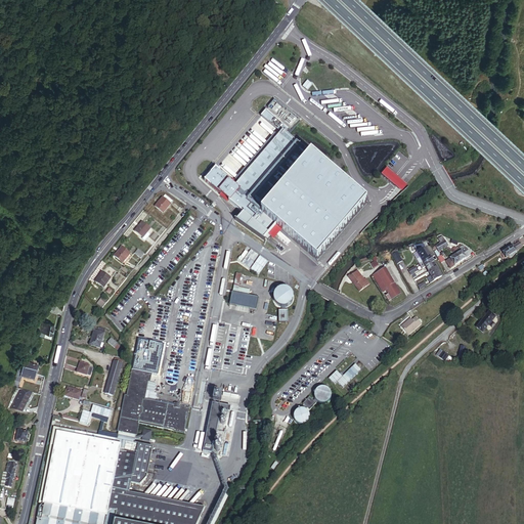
[(309,153),(282,129),(235,183),(258,203),(257,204),(262,208),(309,153)]
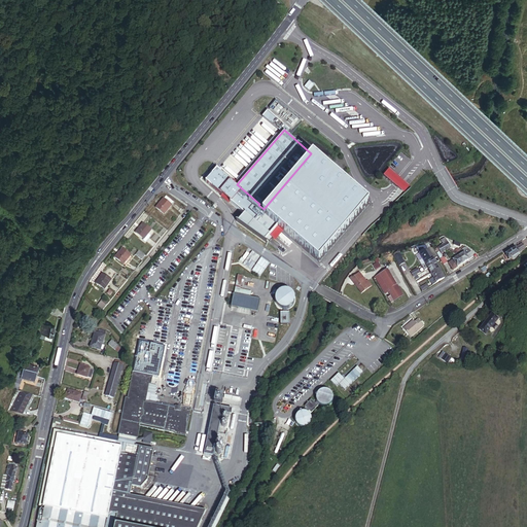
[(311,153),(264,209),(261,211),(277,223),(319,260),(369,203),(311,153)]
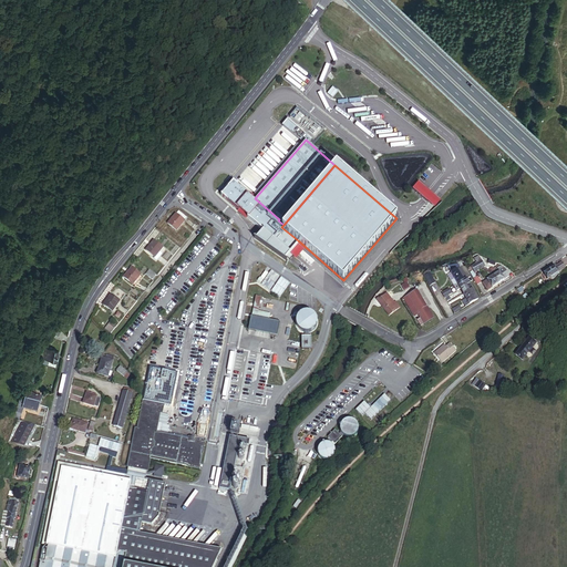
[(298,240),(281,227),(284,225),(278,220),(279,219),(255,198),(233,178),(222,192),(238,206),(239,205),(244,209),(243,210),(263,228),(257,235),(285,255),(298,240)]
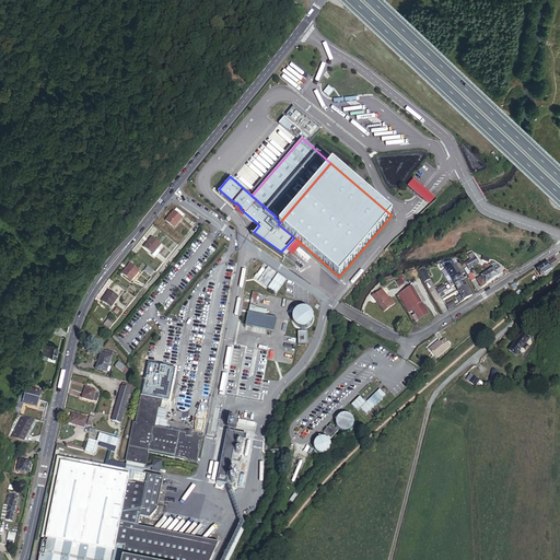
[(427,189),(413,178),(408,185),(421,196),(428,201),(429,202),(434,196),(433,195),(427,189)]
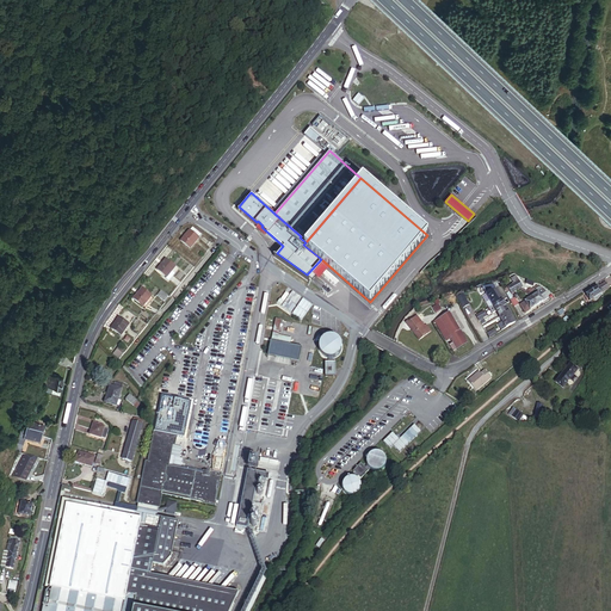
[(189,232),(178,245),(187,253),(199,239),(189,232)]
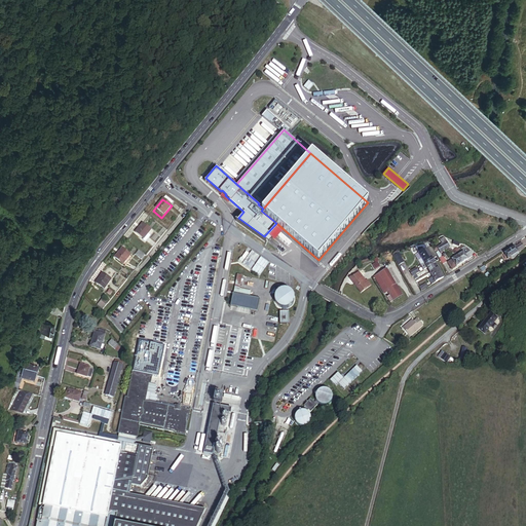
[(268,233),(274,238),(283,229),(277,224),(268,233)]
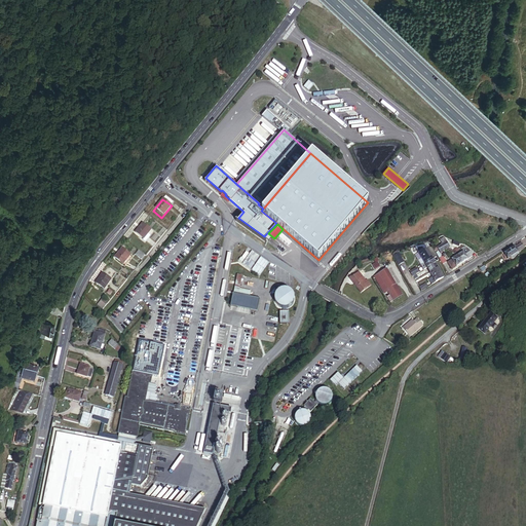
[(140,227),(134,235),(142,243),(148,234),(140,227)]
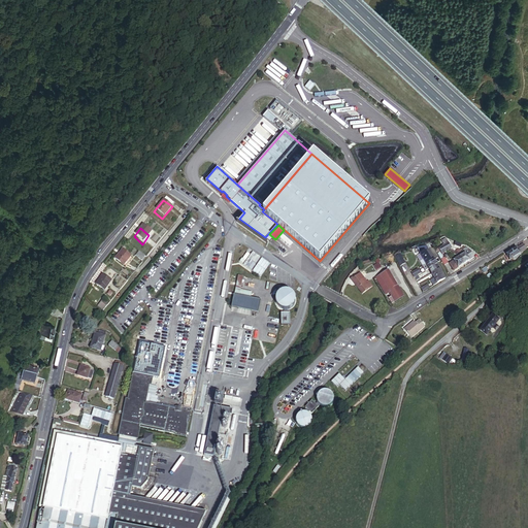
[(513,260),(527,249),(527,248),(525,244),(509,255),(513,260)]
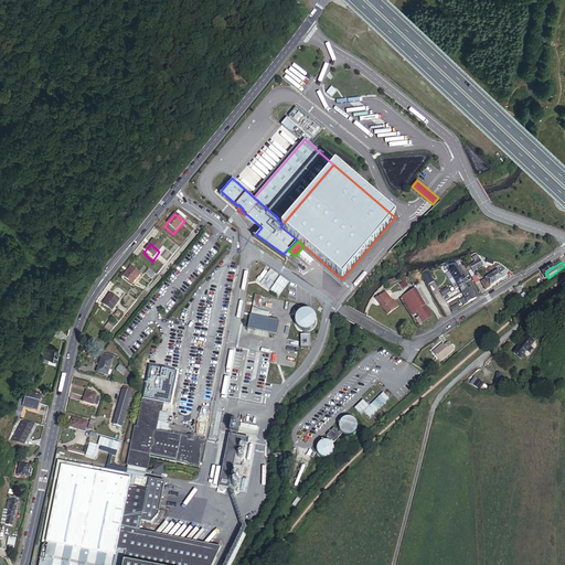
[(478,267),(475,264),(469,268),(471,272),(472,270),(475,274),(480,269),(478,267)]
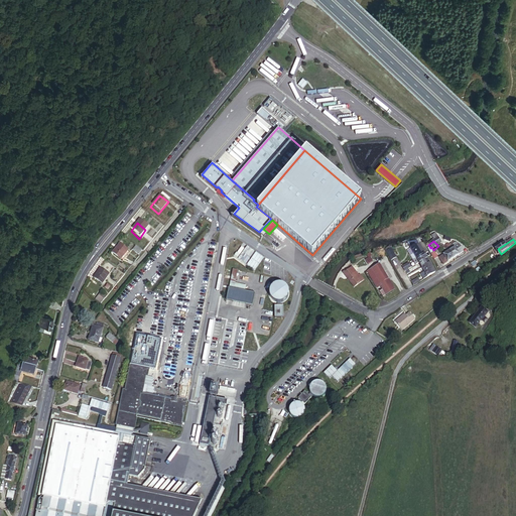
[(412,250),(415,255),(422,251),(418,246),(412,250)]
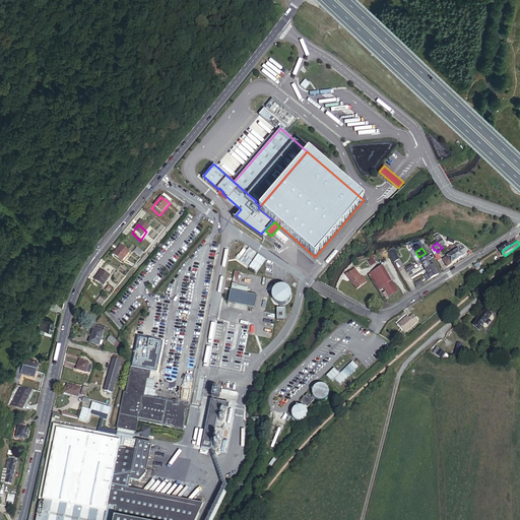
[(453,254),(458,261),(468,254),(463,248),(453,254)]
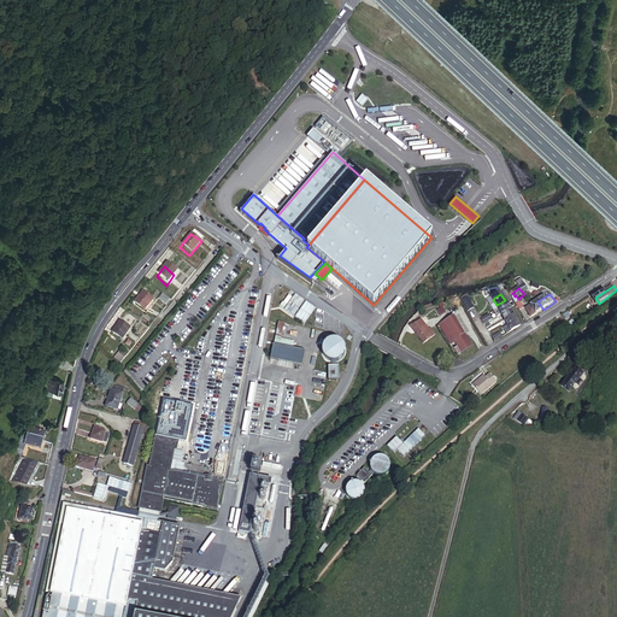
[(469,295),(462,298),(466,310),(474,307),(469,295)]
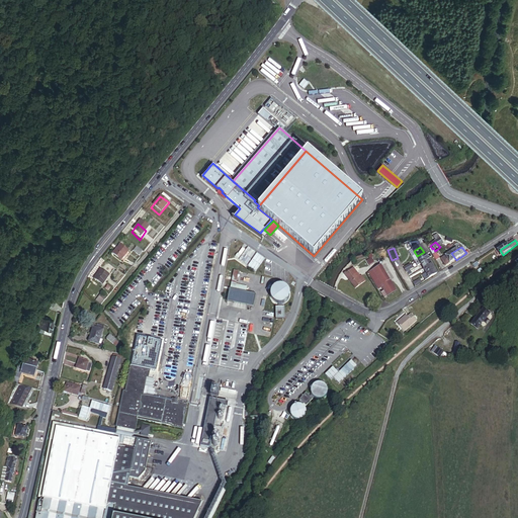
[(117,249),(111,257),(119,264),(125,256),(117,249)]
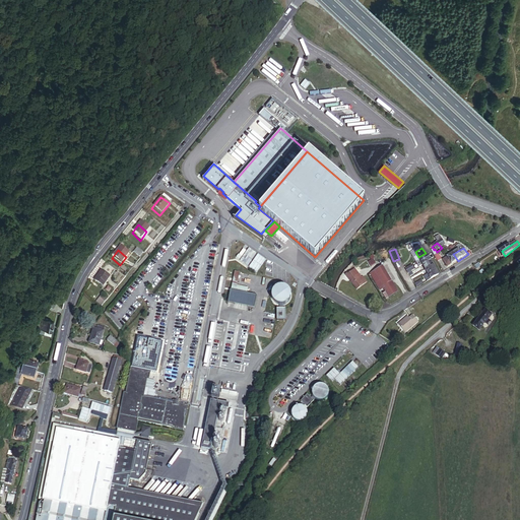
[(142,255),(135,250),(132,254),(139,260),(142,255)]
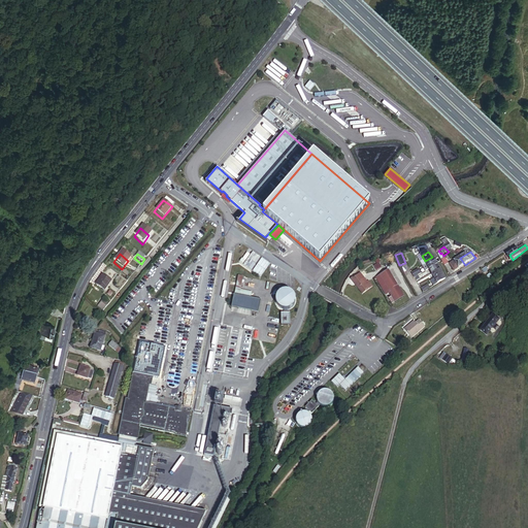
[(432,257),(425,261),(428,265),(435,261),(432,257)]
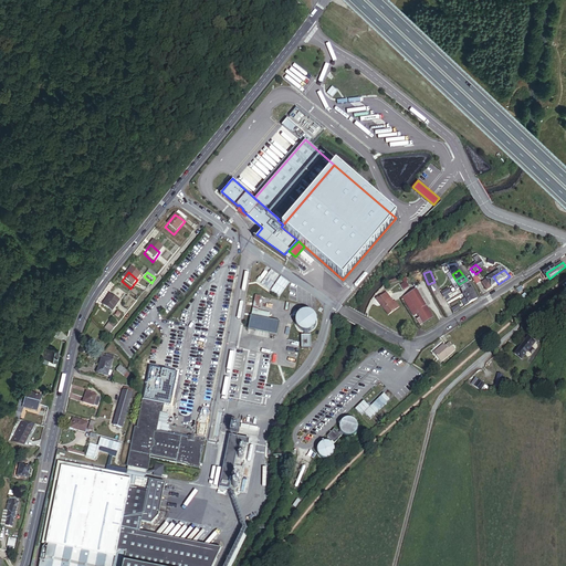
[(488,291),(499,284),(493,276),(483,284),(488,291)]
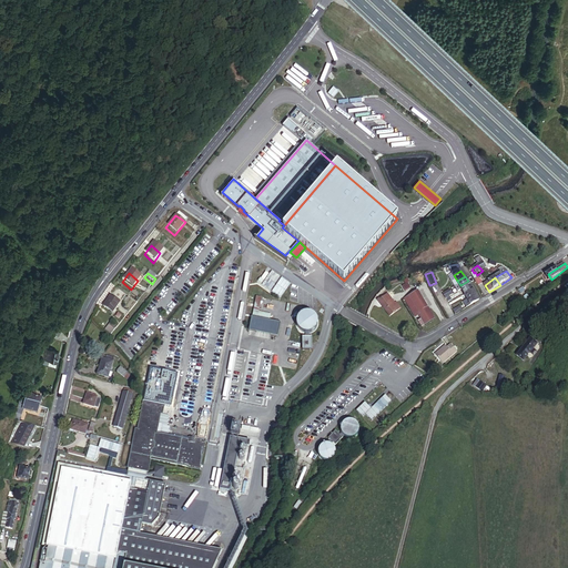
[(460,285),(457,287),(460,293),(464,291),(472,286),(468,281),(460,285)]
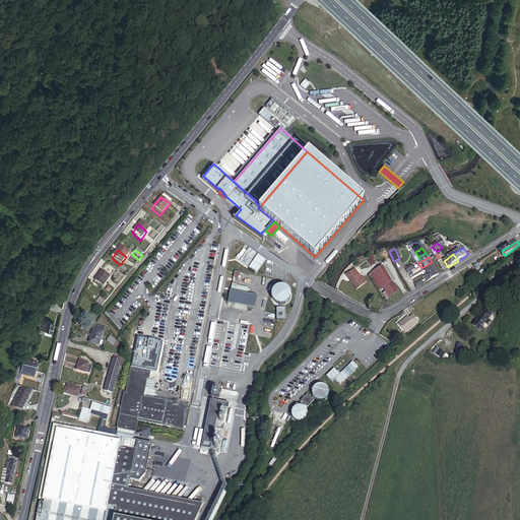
[(432,262),(425,266),(428,270),(435,266),(432,262)]
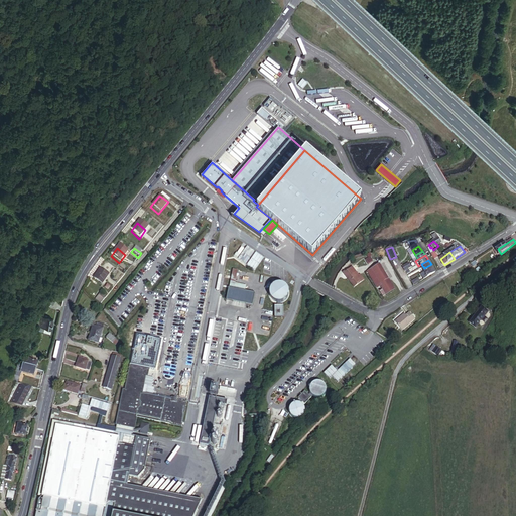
[(411,264),(404,268),(407,273),(414,268),(411,264)]
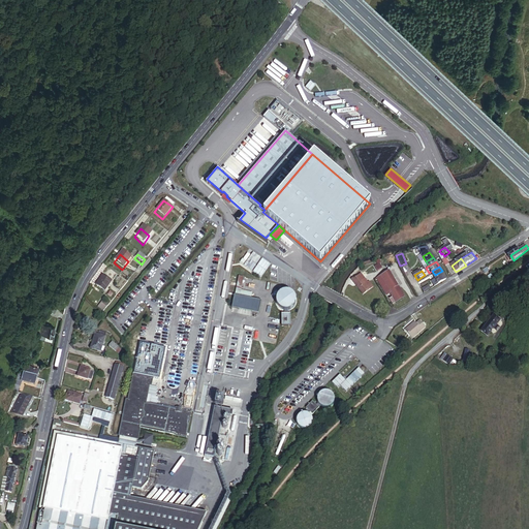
[(438,279),(445,275),(442,271),(435,275),(438,279)]
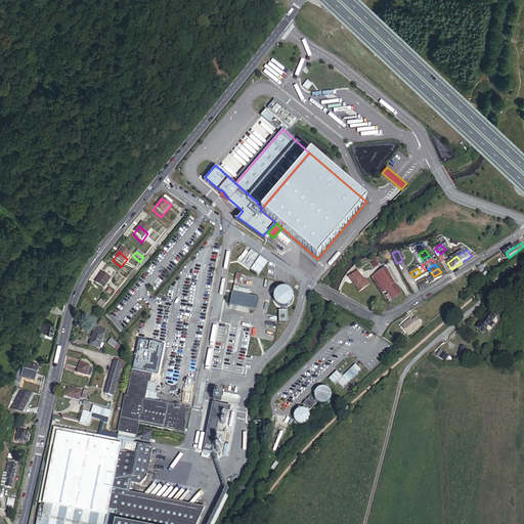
[(384,292),(387,291),(394,285),(385,270),(375,277),(384,292)]
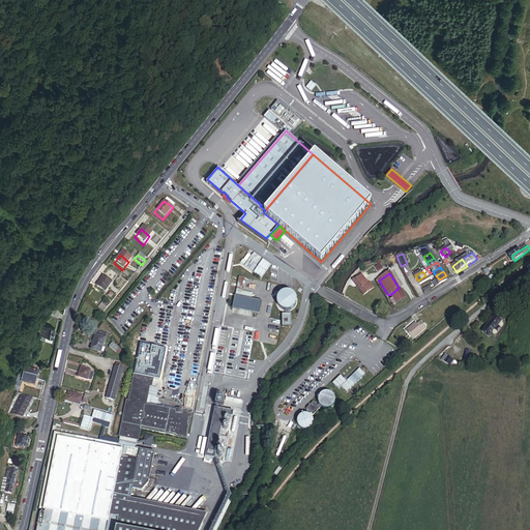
[(442,285),(449,281),(446,275),(439,280),(442,285)]
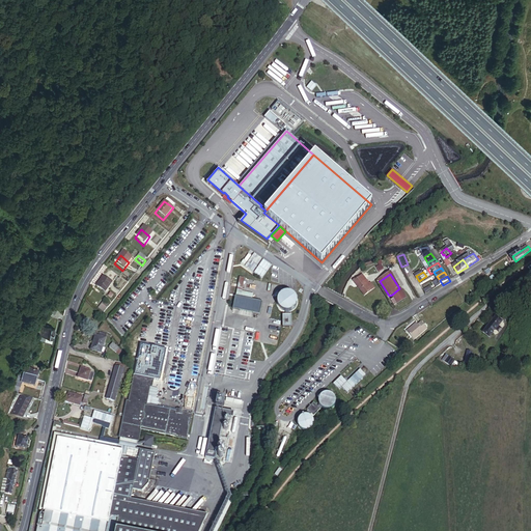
[(101,279),(94,290),(103,296),(110,285),(101,279)]
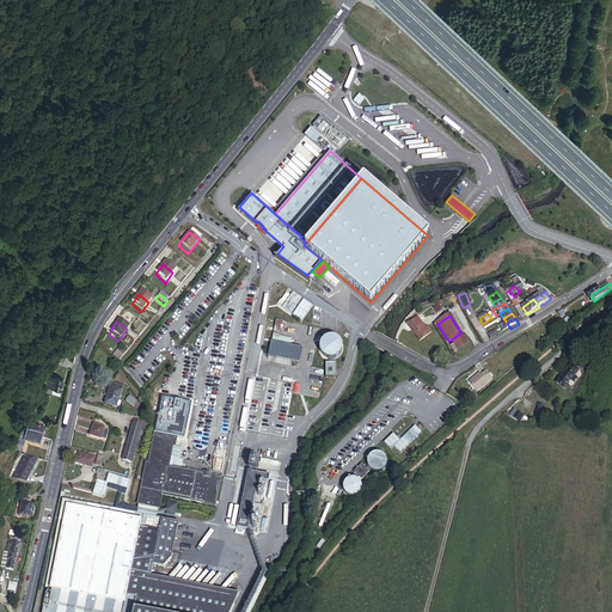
[(423,331),(417,322),(410,328),(420,342),(429,336),(426,330),(423,331)]
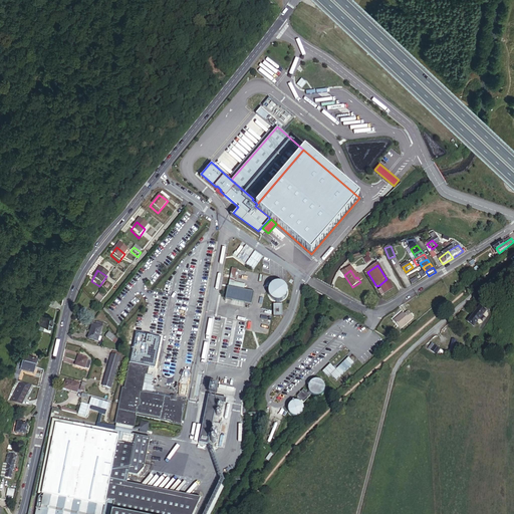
[(412,280),(415,285),(422,280),(419,276),(412,280)]
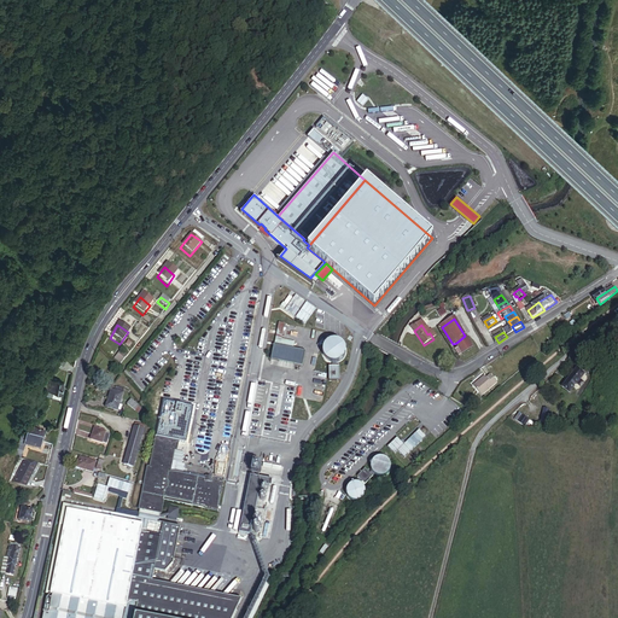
[(465,336),(456,343),(462,353),(473,347),(465,336)]
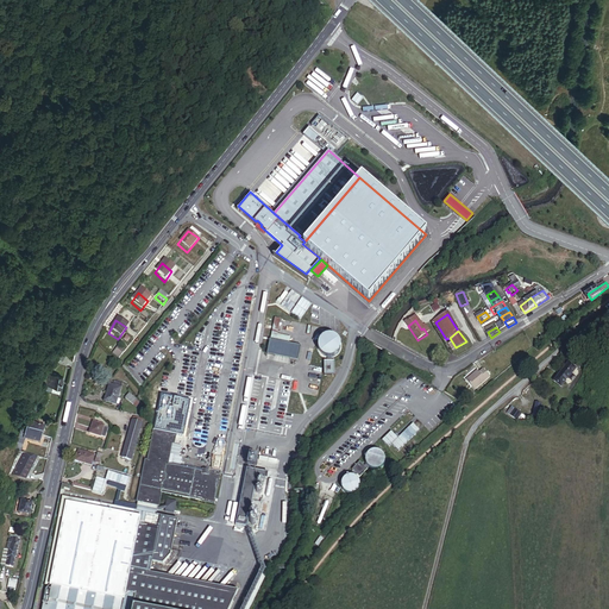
[(339,351),(340,347),(340,343),(339,339),(337,337),(333,334),(332,333),(327,333),(326,334),(322,337),(320,339),(319,343),(319,347),(320,351),(322,353),(326,356),(327,356),(330,357),(333,356),(337,353),(339,351)]
